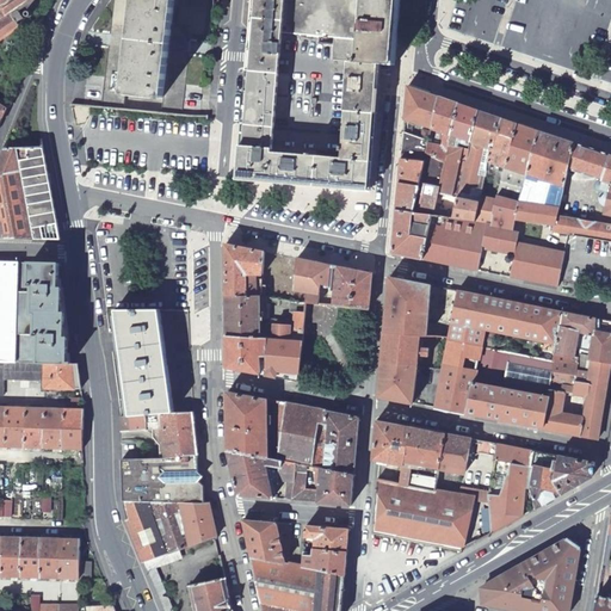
[(0,0),(0,116),(2,117),(8,105),(0,100),(0,39),(20,26),(18,22),(24,18),(19,11),(28,5),(30,10),(37,5),(38,0),(48,0),(49,0),(50,0),(0,0)]
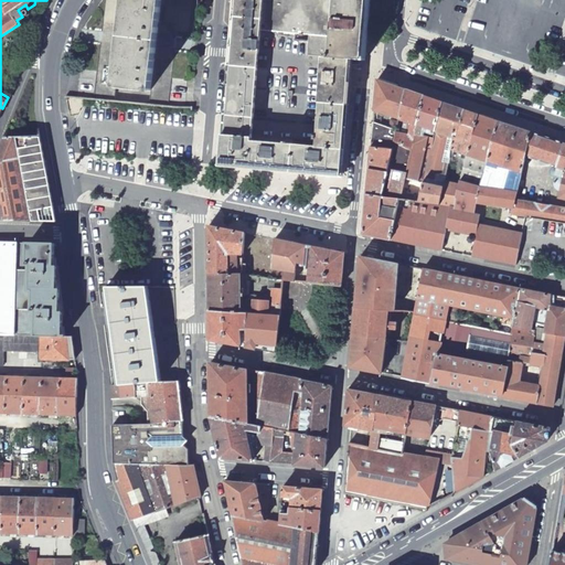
[(160,0),(126,0),(116,86),(151,89),(160,0)]
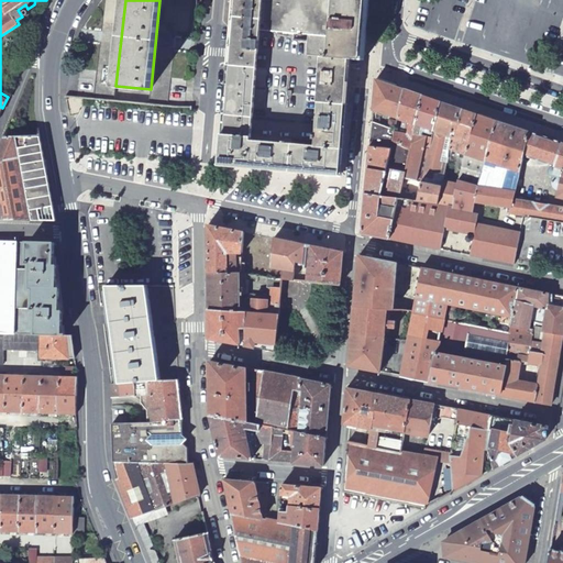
[(235,0),(231,50),(257,52),(260,31),(262,0),(235,0)]
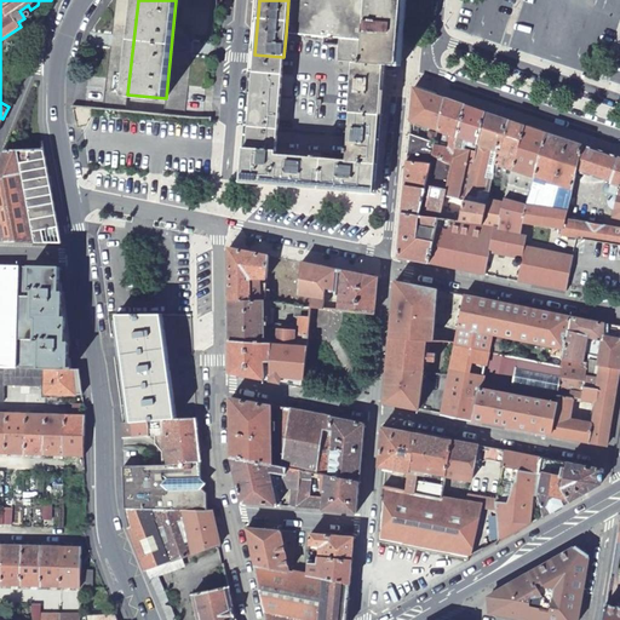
[(288,0),(286,34),(339,39),(342,0),(288,0)]
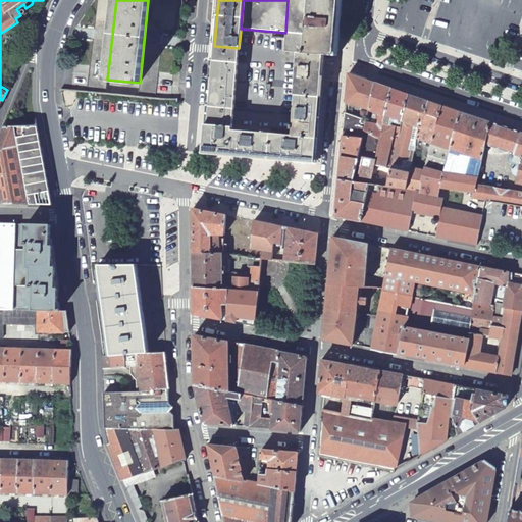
[(335,55),(340,0),(288,0),(285,33),(284,51),(298,52),(323,54),(335,55)]
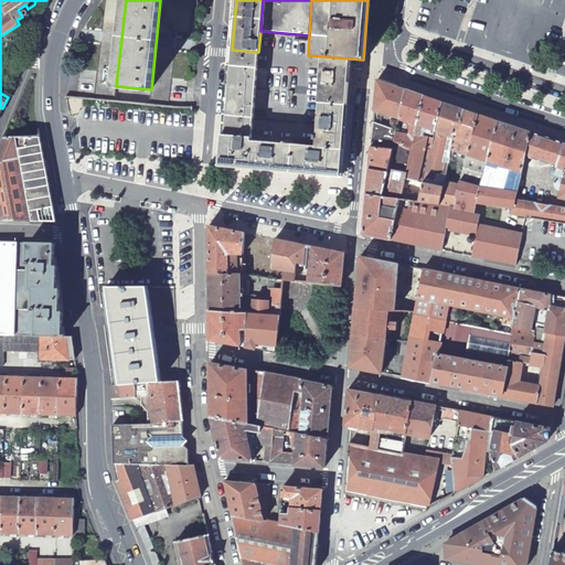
[(258,52),(232,50),(232,56),(225,135),(252,137),(258,59),(258,52)]
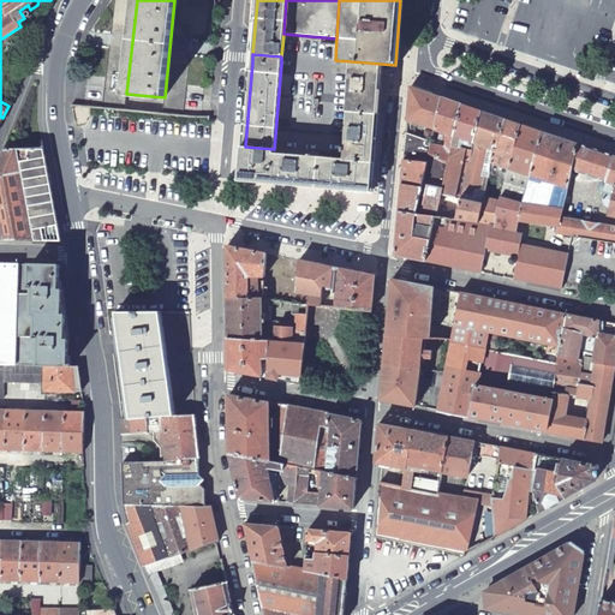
[(380,71),(381,64),(351,61),(350,70),(346,112),(348,112),(377,113),(380,71)]
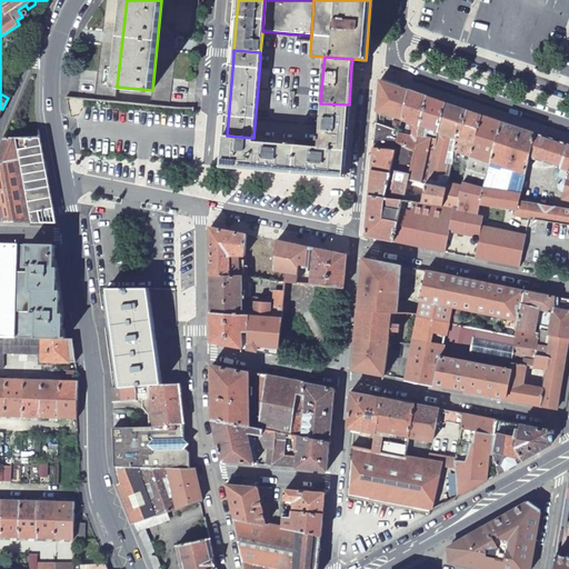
[(409,90),(380,79),(377,111),(395,117),(391,129),(399,131),(401,119),(409,90)]
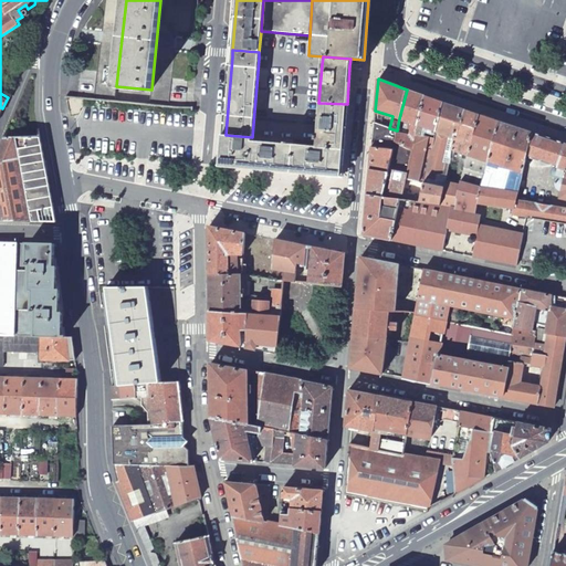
[(425,95),(407,90),(399,118),(406,121),(402,133),(416,135),(416,133),(418,125),(425,95)]
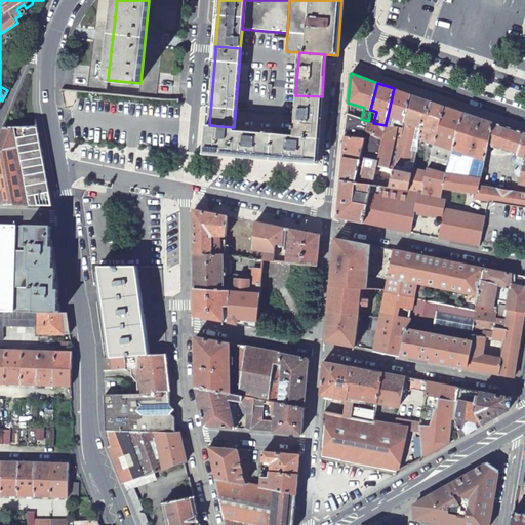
[(411,94),(394,88),(388,116),(402,119),(402,122),(404,123),(411,94)]
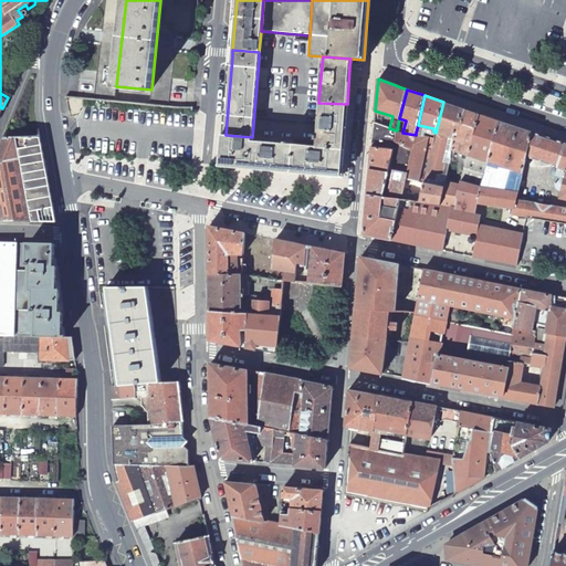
[(465,109),(443,102),(436,133),(435,138),(420,201),(439,205),(446,181),(452,157),(465,109)]
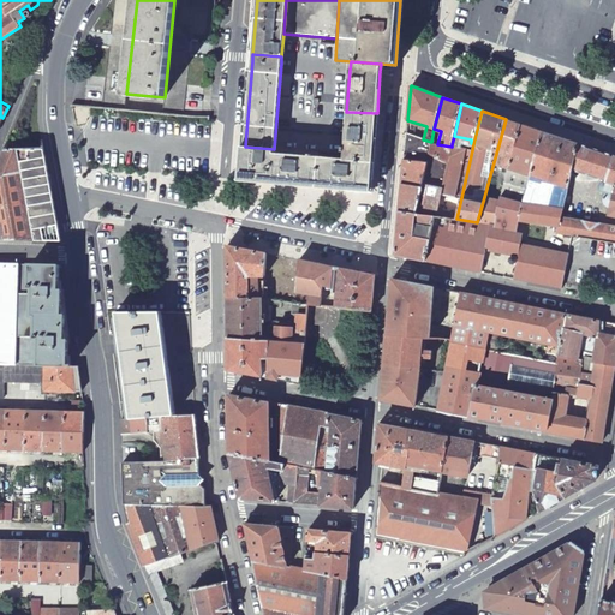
[(377,113),(348,112),(345,148),(342,148),(342,151),(345,151),(345,159),(372,162),(377,113)]
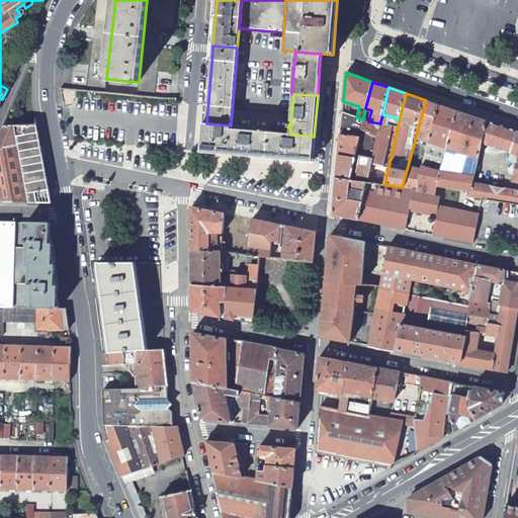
[(438,104),(426,100),(414,144),(417,145),(417,144),(422,145),(424,140),(428,142),(438,104)]
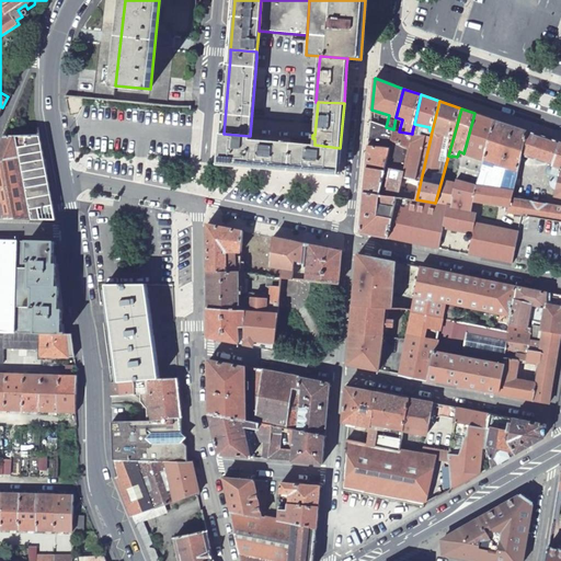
[(494,119),(474,113),(464,153),(484,159),(494,119)]
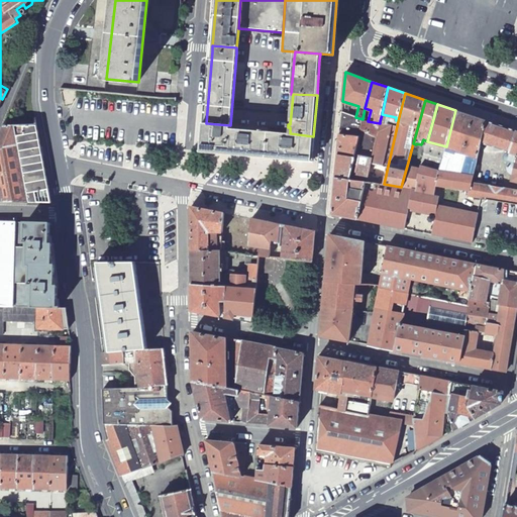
[(446,146),(478,157),(481,142),(486,120),(455,110),(446,146)]
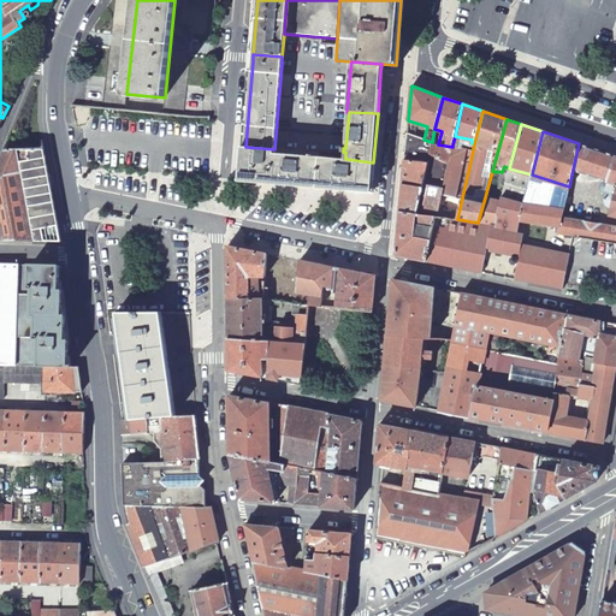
[(431,147),(406,141),(404,160),(427,165),(422,187),(443,188),(449,163),(428,157),(431,147)]
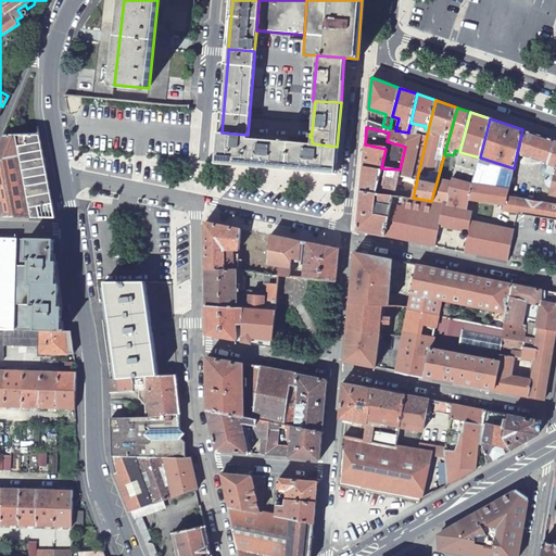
[(555,203),(507,196),(505,205),(504,211),(518,213),(555,219),(555,140),(522,129),(517,153),(544,163),(544,164),(542,167),(542,169),(541,173),(547,175),(546,176),(545,177),(545,178),(545,181),(545,184),(546,185),(547,186),(547,187),(548,187),(551,188),(548,194),(555,196),(555,203)]
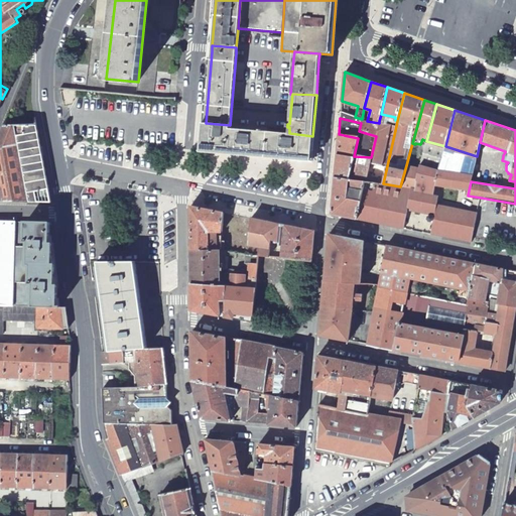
[(371,157),(354,156),(354,157),(352,165),(357,166),(356,170),(354,169),(354,173),(356,173),(358,176),(366,177),(365,181),(383,183),(396,126),(379,121),(379,123),(376,136),(371,157)]
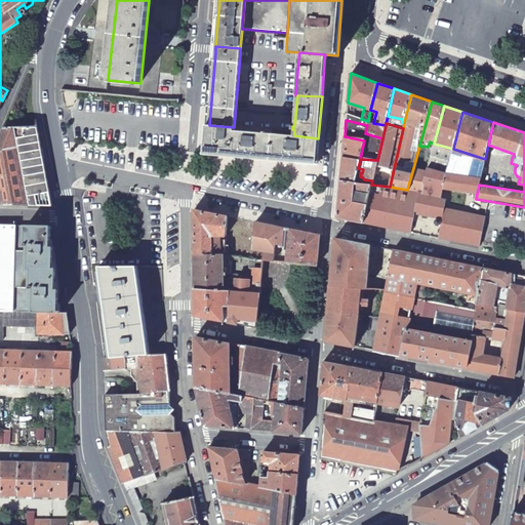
[(232,156),(234,130),(234,127),(209,125),(206,125),(204,154),(232,156)]
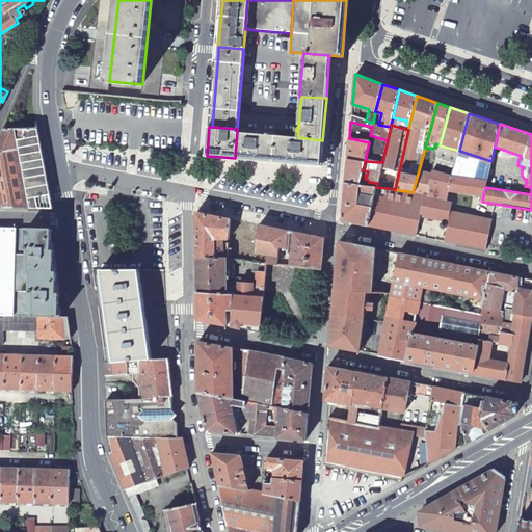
[(17,129),(3,130),(0,138),(0,207),(30,208),(17,129)]
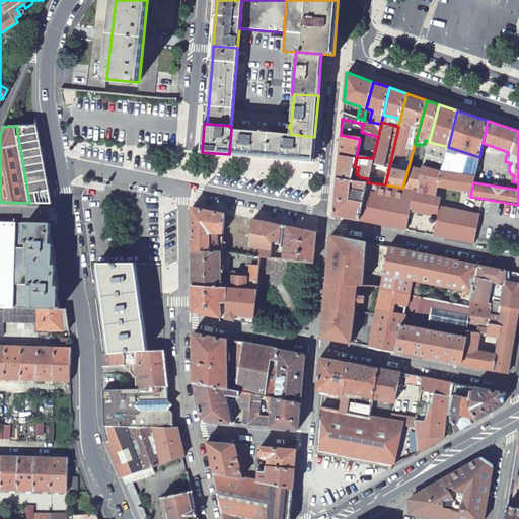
[(36,126),(16,126),(29,203),(51,203),(36,126)]
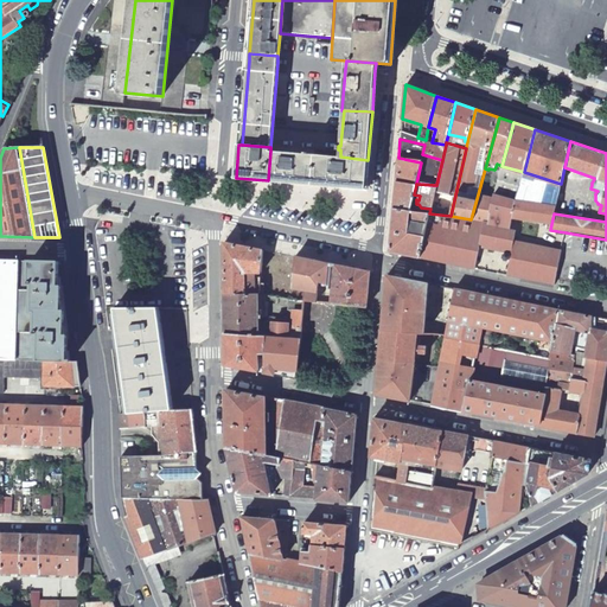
[(312,185),(315,154),(270,151),(268,180),(312,185)]
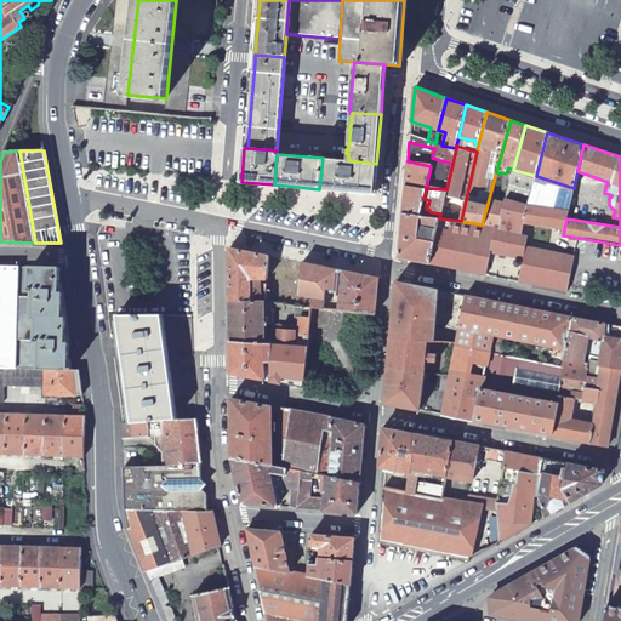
[(376,164),(348,160),(323,158),(319,189),(374,194),(376,164)]
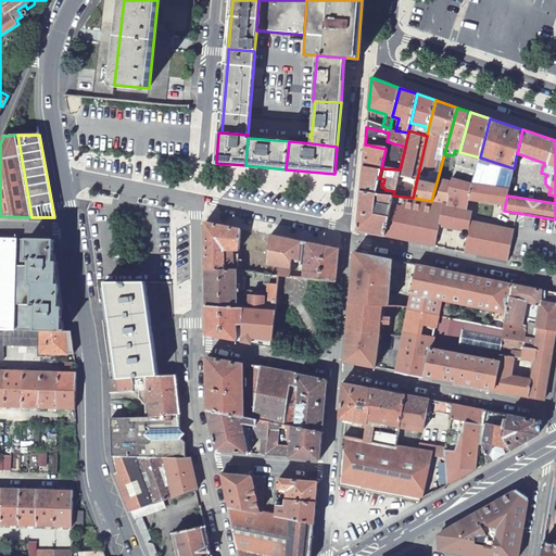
[(386,149),(365,144),(363,166),(381,169),(381,168),(386,149)]
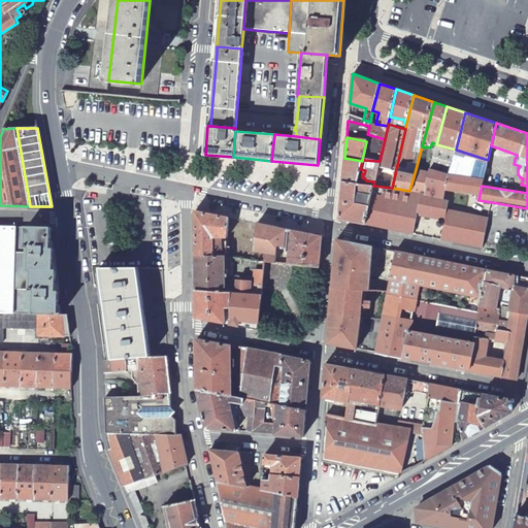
[(456,150),(436,144),(434,154),(433,159),(438,161),(436,170),(450,174),(456,150)]
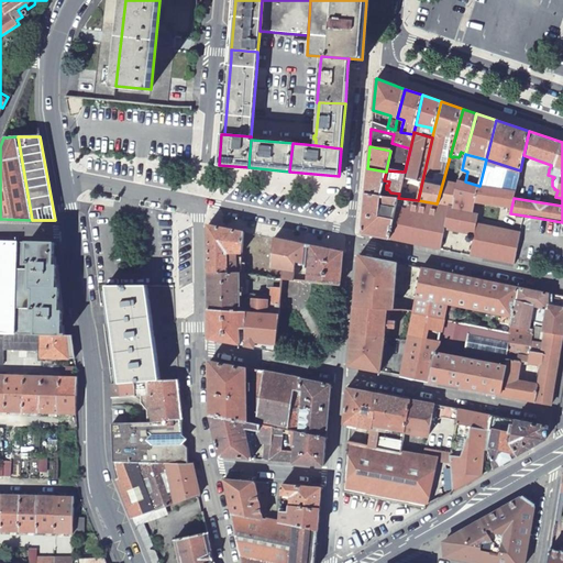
[(493,205),(511,208),(514,198),(520,170),(486,159),(479,186),(475,201),(475,202),(493,205)]
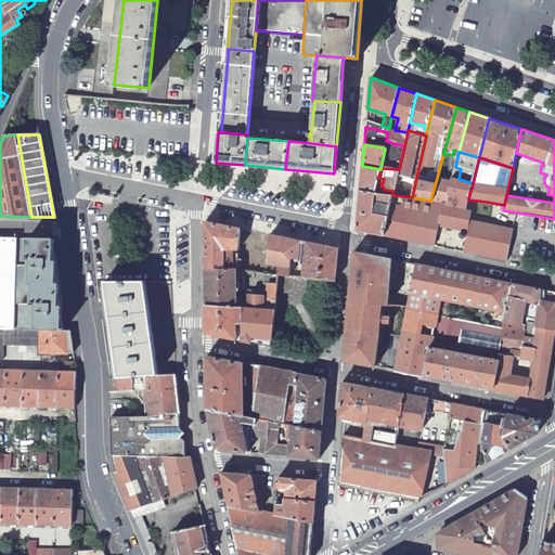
[(381,169),(362,166),(361,169),(360,188),(359,191),(376,193),(378,178),(381,169)]
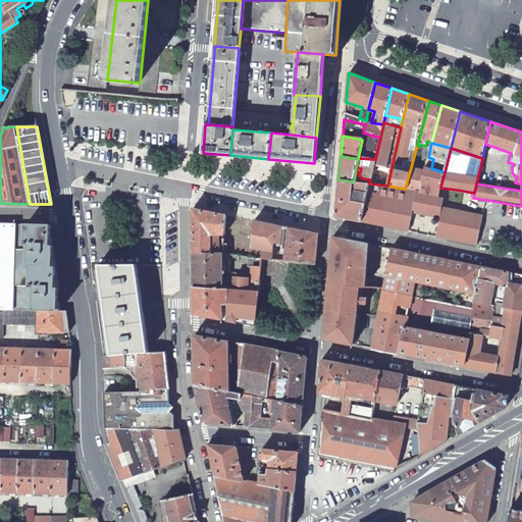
[(433,159),(428,157),(425,167),(431,168),(433,159)]
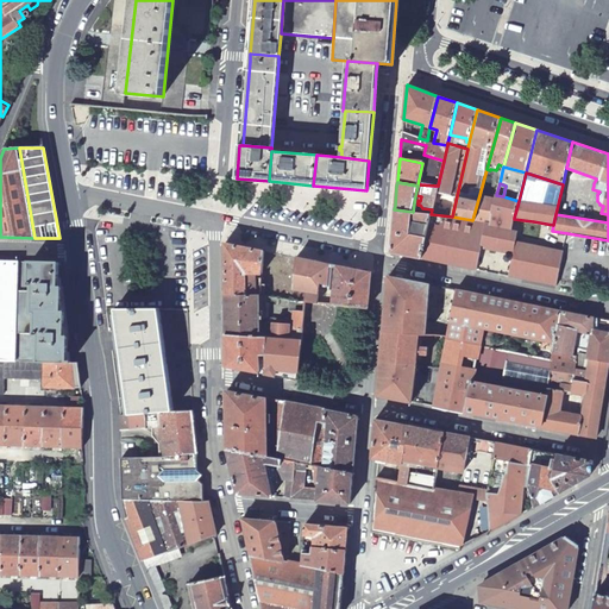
[(495,200),(479,195),(472,220),(489,221),(491,213),(495,200)]
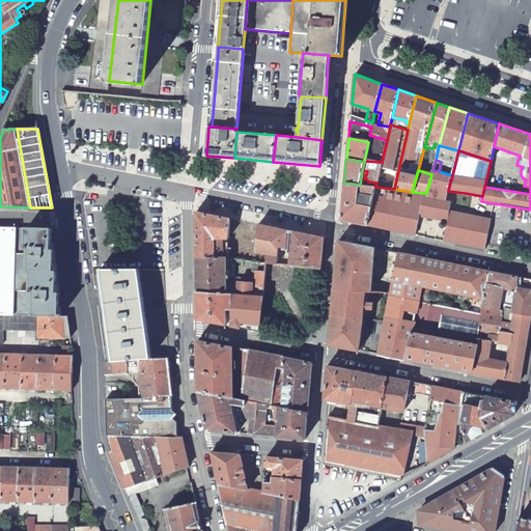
[(431,174),(428,186),(448,190),(452,175),(439,171),(432,170),(431,174)]
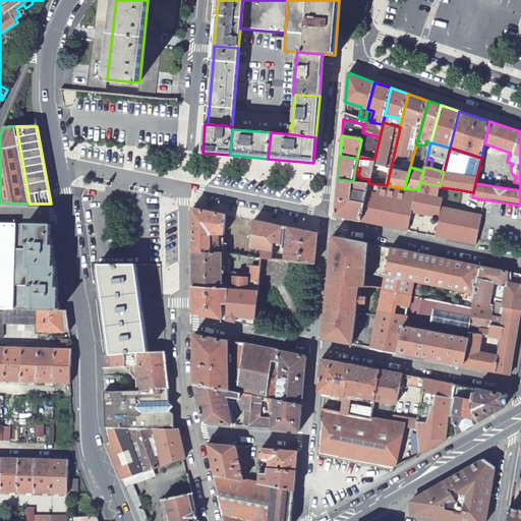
[(353,181),(337,179),(334,216),(360,221),(368,183),(353,181)]
